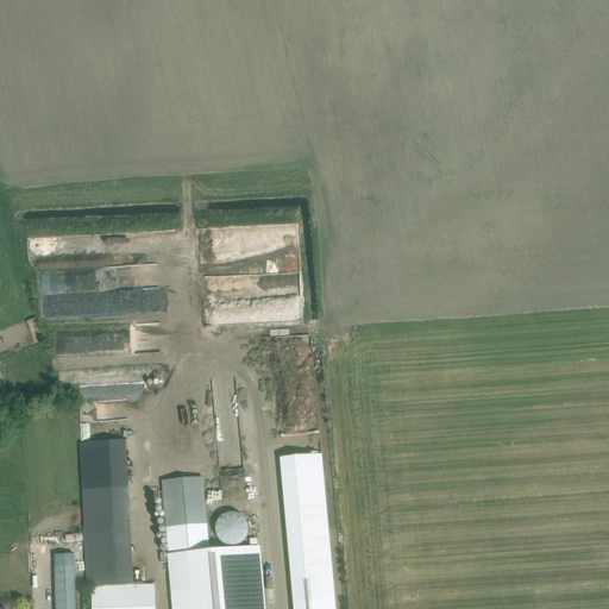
[(43,314),(35,316),(38,330),(46,327),(43,314)]
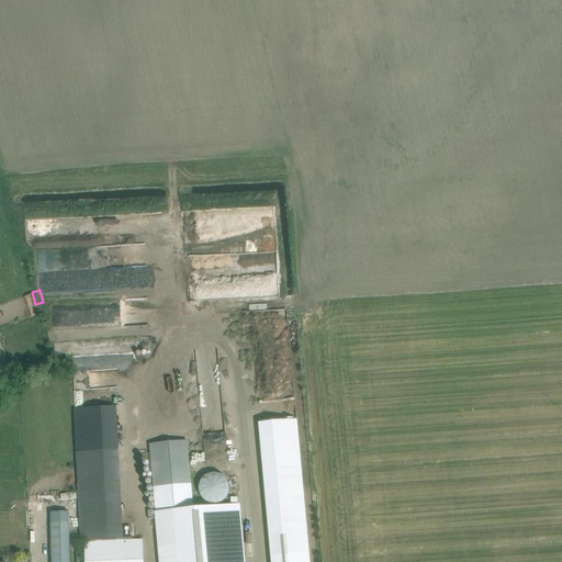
[(113,353),(85,352),(85,364),(113,366),(113,353)]
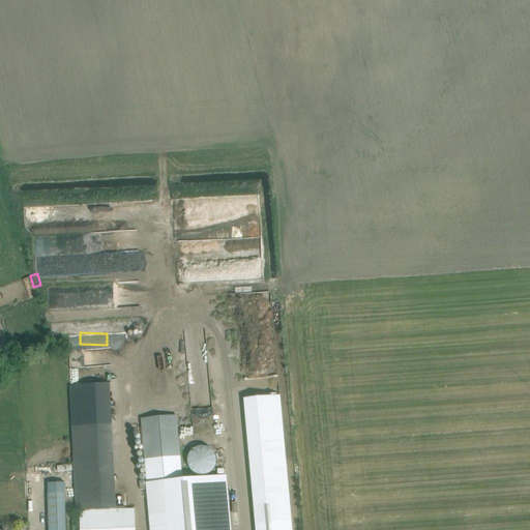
[(117,507),(112,423),(110,383),(69,386),(71,425),(77,512),(79,512),(125,509),(125,506),(117,507)]
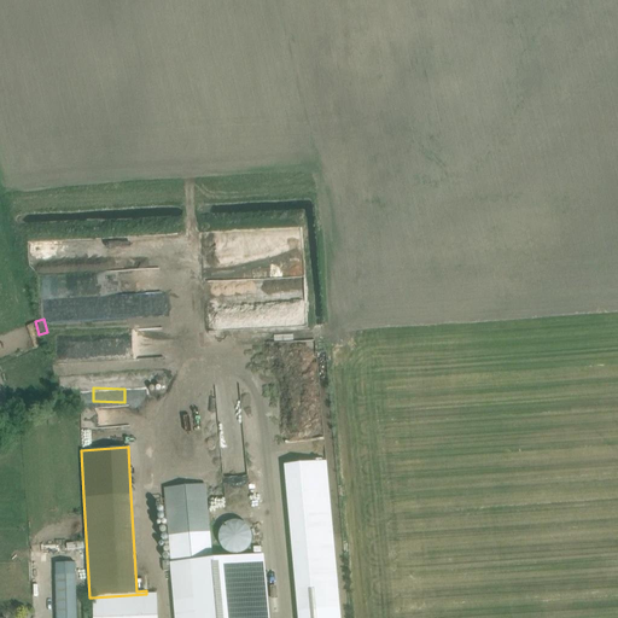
[(340,617),(326,461),(285,465),(298,617),(340,617)]
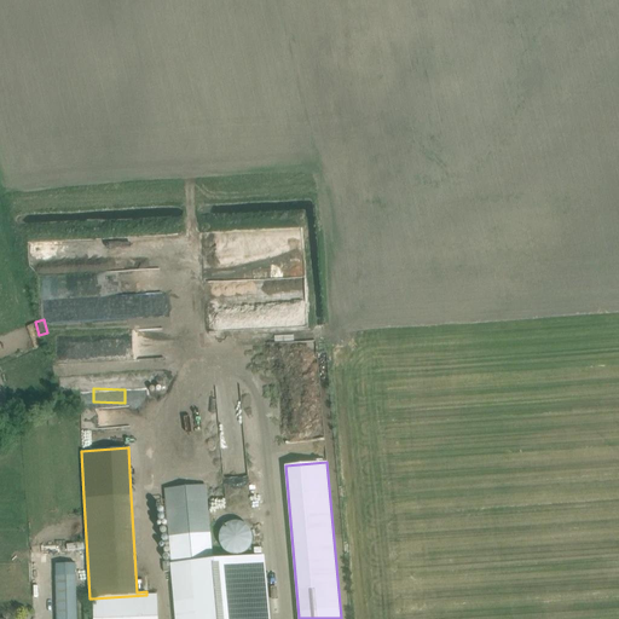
[(173,562),(163,563),(163,573),(173,572),(177,618),(267,618),(262,555),(212,560),(204,485),(166,489),(173,562)]
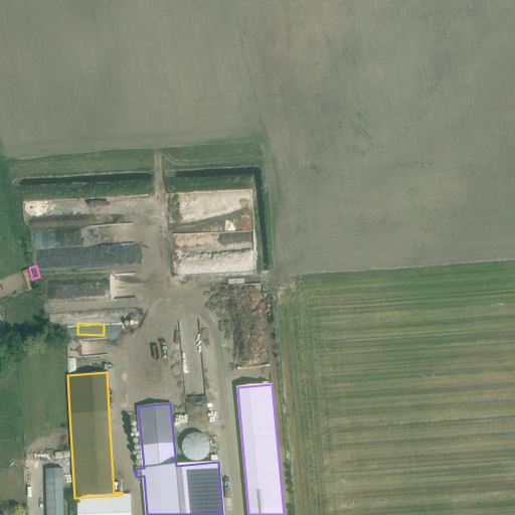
[(215,414),(216,422),(211,422),(211,430),(225,427),(224,413),(215,414)]
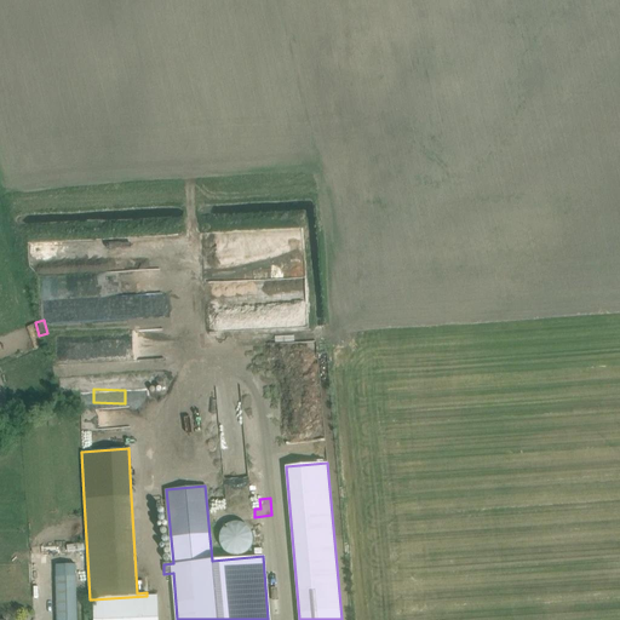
[(253,544),(253,539),(253,534),(251,529),(246,526),(242,523),(236,522),(231,523),(227,526),(223,529),(220,534),(219,539),(220,544),(223,549),(227,552),(231,555),(236,556),(242,555),(246,552),(251,549),(253,544)]
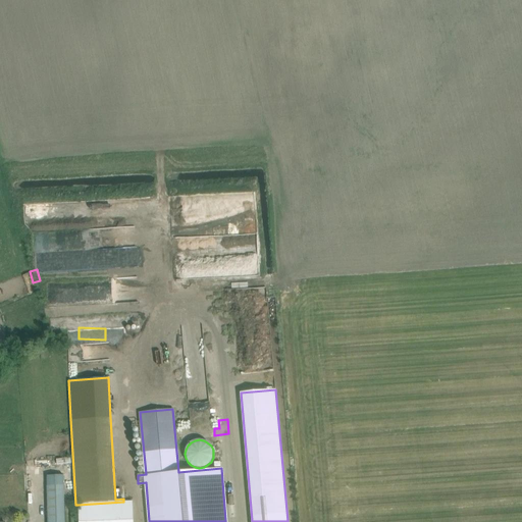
[(48,521),(65,521),(64,485),(47,486),(48,521)]
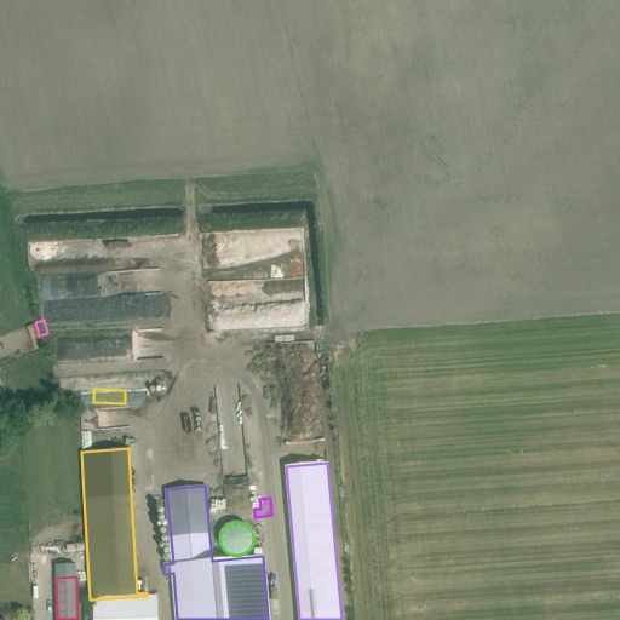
[(147,596),(92,600),(92,619),(159,619),(158,595),(147,596)]
